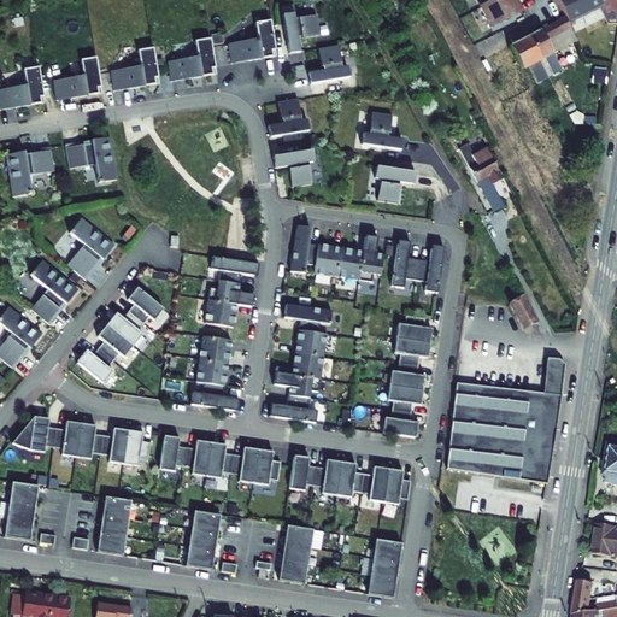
[(495,0),(481,9),(491,28),(521,12),(513,0),(495,0)]
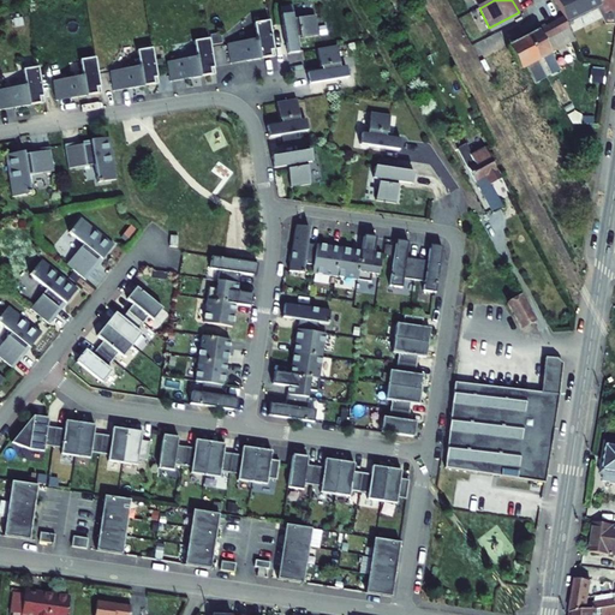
[(593,7),(589,0),(556,0),(567,21),(593,7)]
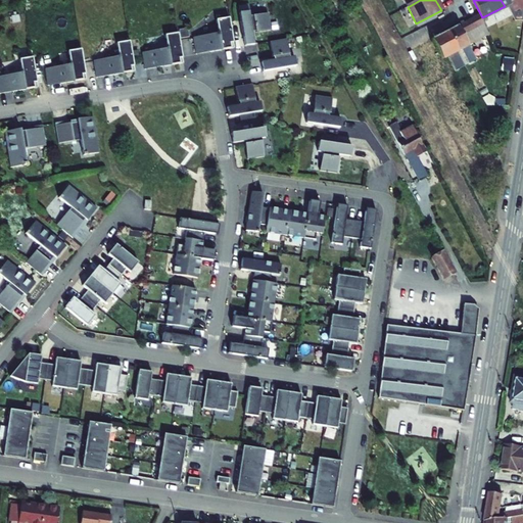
[(522,0),(501,0),(505,6),(510,4),(509,2),(513,0),(516,0),(520,9),(522,8),(522,0)]
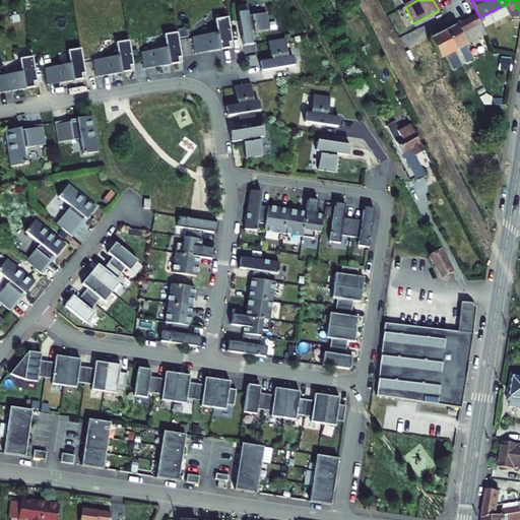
[(247,11),(238,13),(243,46),(253,45),(251,31),(253,30),(254,33),(269,29),(266,13),(248,16),(247,11)]
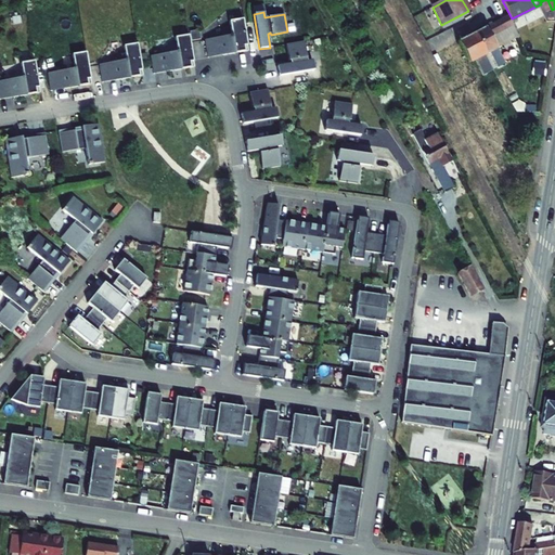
[(486,27),(491,37),(514,26),(507,15),(486,27)]
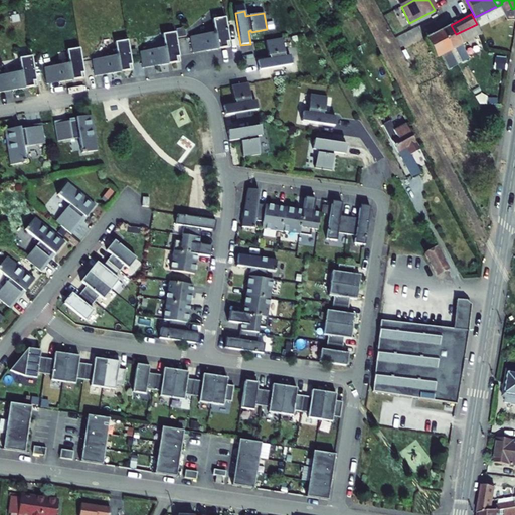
[(231,47),(226,17),(213,19),(215,33),(190,37),(193,53),(231,47)]
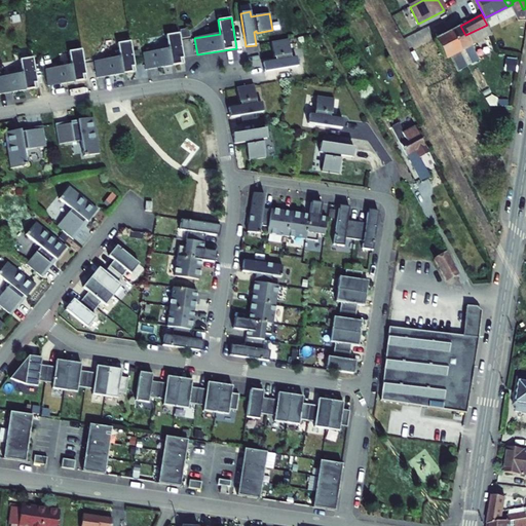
[(465,35),(472,46),(491,35),(490,33),(487,25),(465,35)]
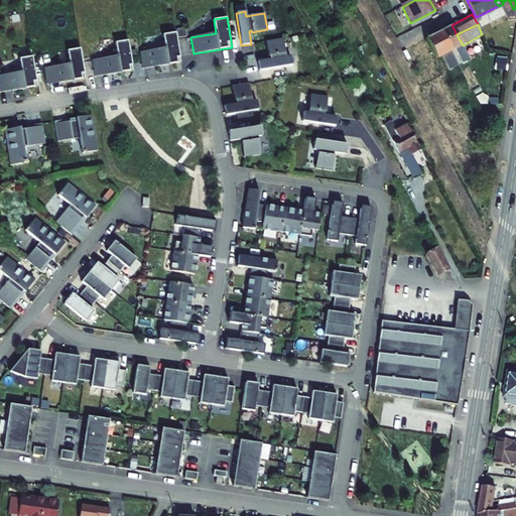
[(455,48),(463,62),(470,58),(463,45),(457,34),(452,25),(441,30),(453,49),(455,48)]
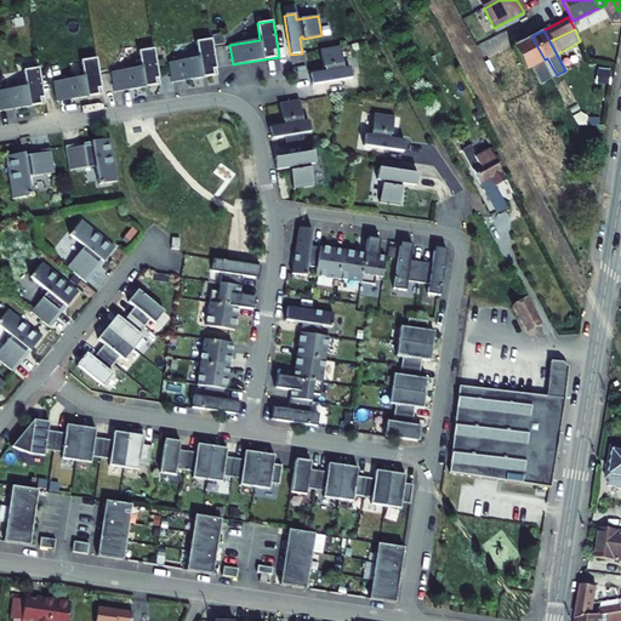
[(223,35),(214,36),(215,46),(226,44),(223,35)]
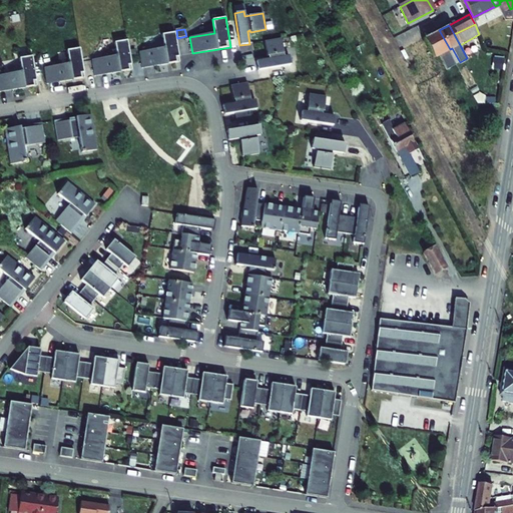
[(463,91),(469,88),(456,64),(448,50),(450,49),(439,30),(424,39),(434,58),(439,55),(445,67),(440,69),(442,73),(445,71),(450,68),(452,70),(463,91)]
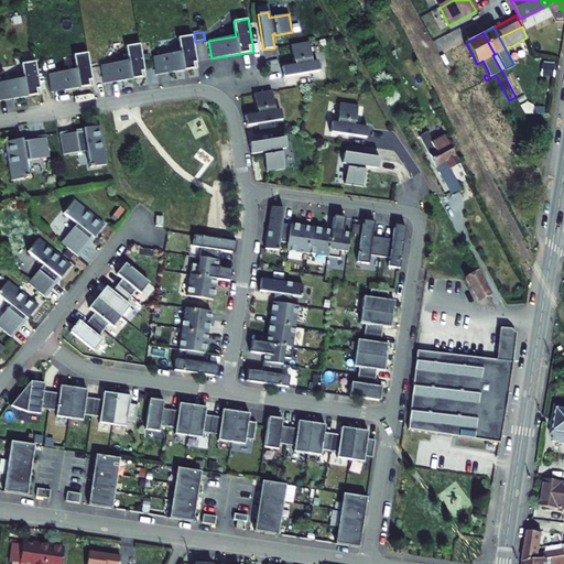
[(198,68),(193,35),(179,38),(181,53),(153,57),(156,75),(198,68)]
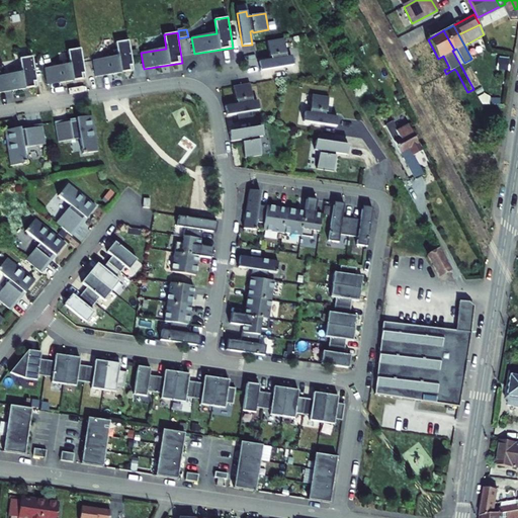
[(269,57),(271,57),(272,60),(259,62),(261,71),(293,66),(291,56),(286,57),(284,38),(267,41),(269,57)]
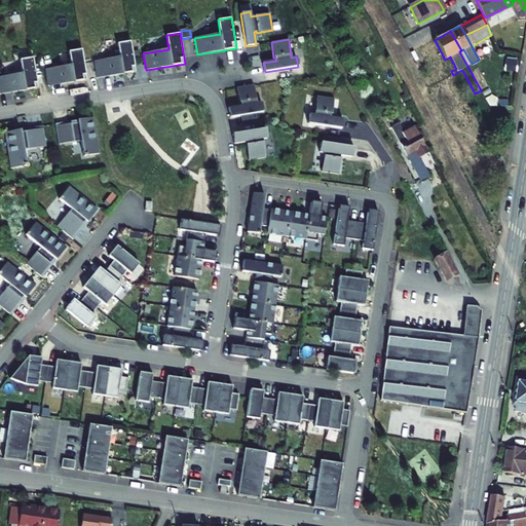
[(136,72),(130,41),(118,43),(120,57),(95,62),(98,78),(136,72)]
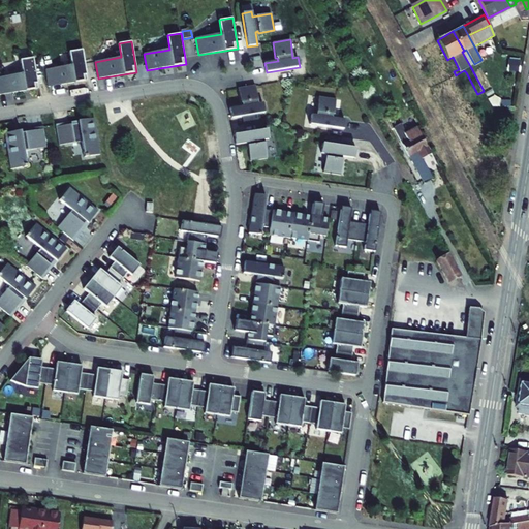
[(88,81),(83,50),(69,52),(71,65),(47,70),(49,87),(88,81)]
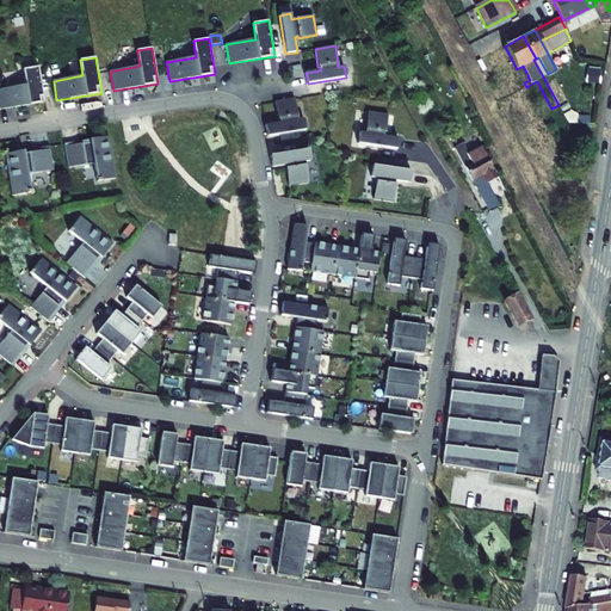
[(534,60),(543,76),(548,74),(538,57),(536,59),(534,60)]
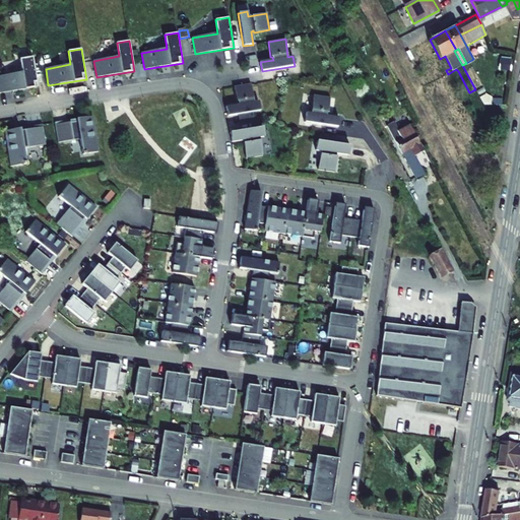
[(0,92),(38,86),(33,57),(20,59),(22,72),(0,75),(0,92)]
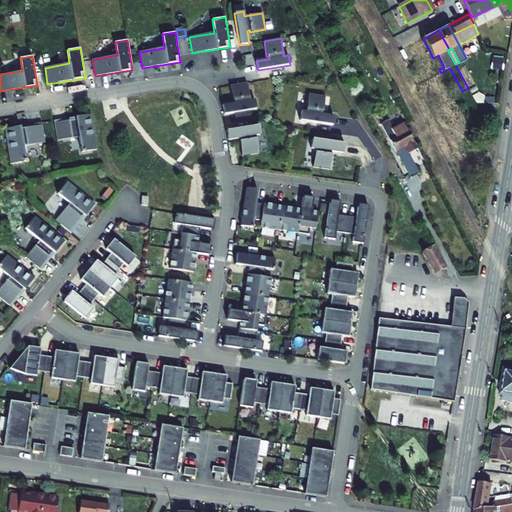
[(492,69),(502,70),(503,57),(493,56),(492,69)]
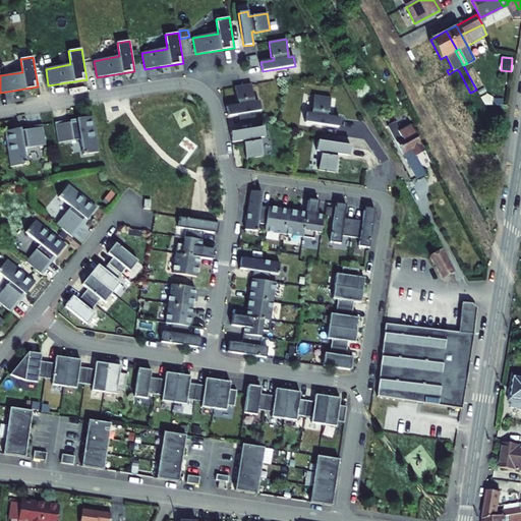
[(237,102),(239,102),(239,105),(226,107),(228,117),(261,111),(259,102),(254,102),(251,84),(234,87),(237,102)]
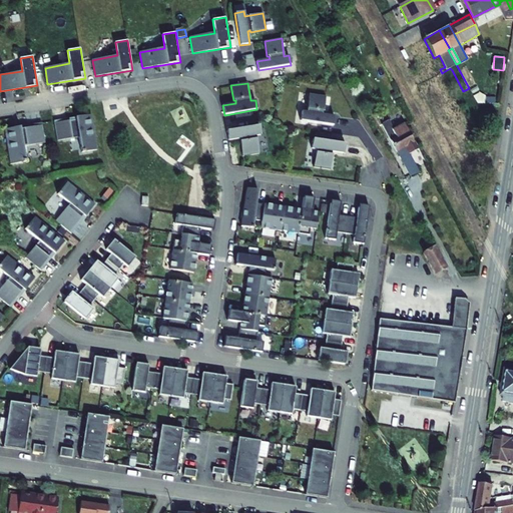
[(477,103),(485,103),(485,97),(479,93),(473,96),(477,103)]
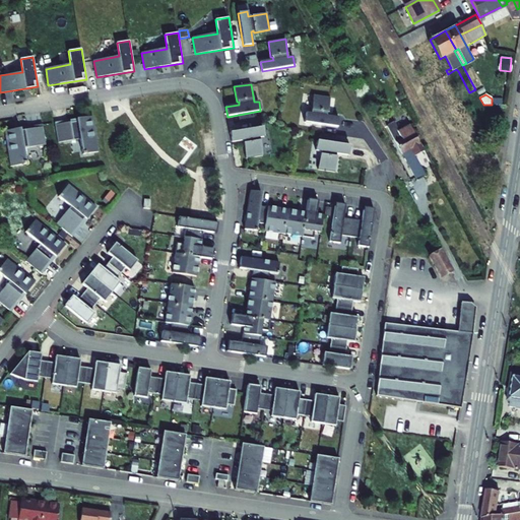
[(326,116),(326,113),(328,113),(330,98),(314,95),(311,114),(306,113),(305,122),(337,127),(338,118),(326,116)]
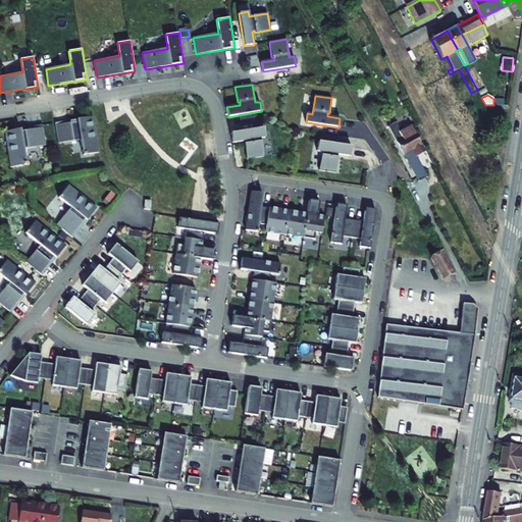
[(84,120),(56,125),(59,144),(81,140),(84,155),(99,153),(93,116),(83,118),(84,120)]
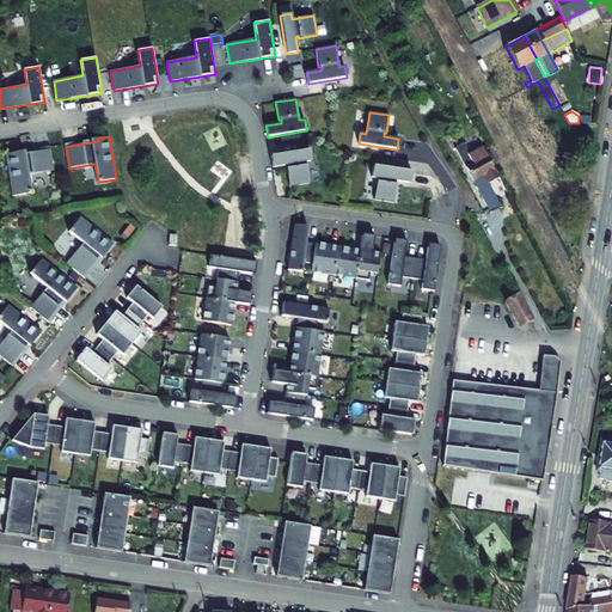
[(489,159),(483,148),(469,155),(473,164),(466,169),(472,181),(475,181),(491,213),(501,207),(489,184),(499,178),(493,166),(493,165),(491,160),(489,159)]
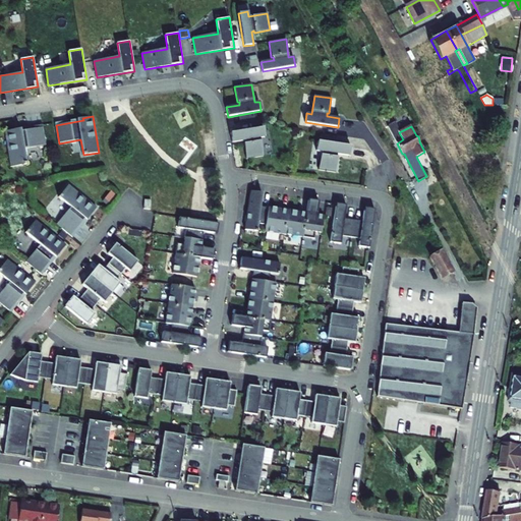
[(46,146),(43,127),(15,131),(15,129),(5,131),(11,167),(26,164),(24,149),(46,146)]
